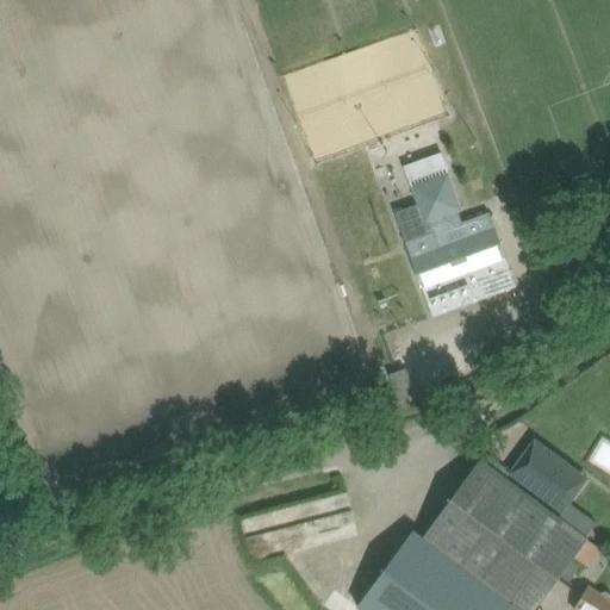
[(433,230),(405,241),(433,317),(516,287),(489,211),(462,221),(459,211),(462,210),(449,173),(411,186),(424,222),(429,221),(433,230)]
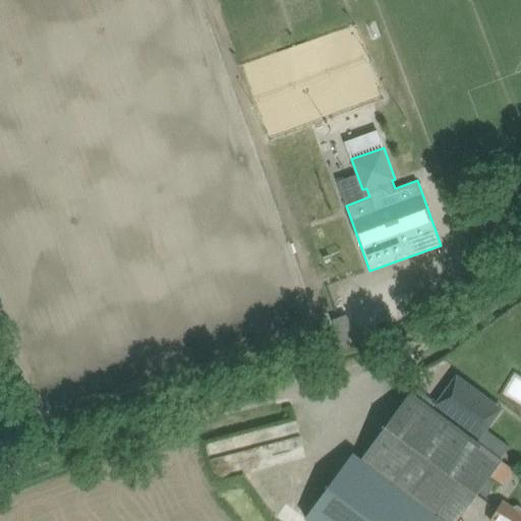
[(339,335),(325,340),(330,354),(358,343),(348,316),(334,322),(339,335)]
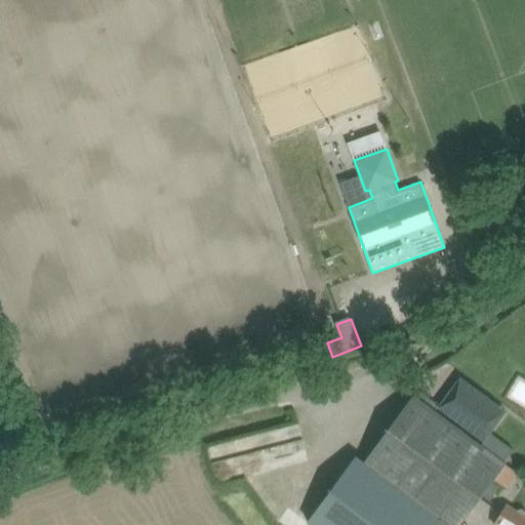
[(460,378),(440,406),(484,440),(490,433),(498,421),(484,410),(491,401),(460,378)]
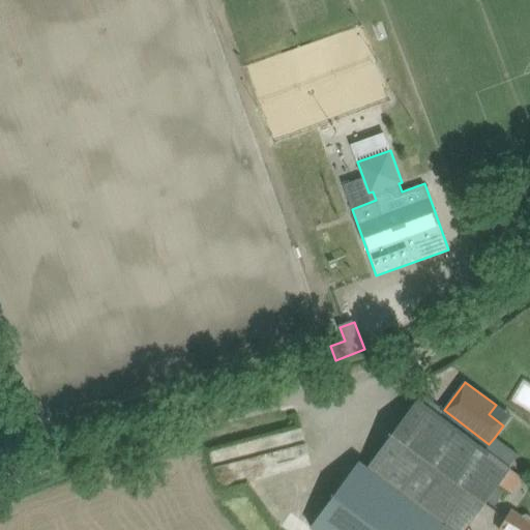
[(367,466),(367,467),(425,510),(445,524),(439,529),(464,529),(496,488),(499,483),(510,468),(507,466),(486,449),(417,399),(367,466)]
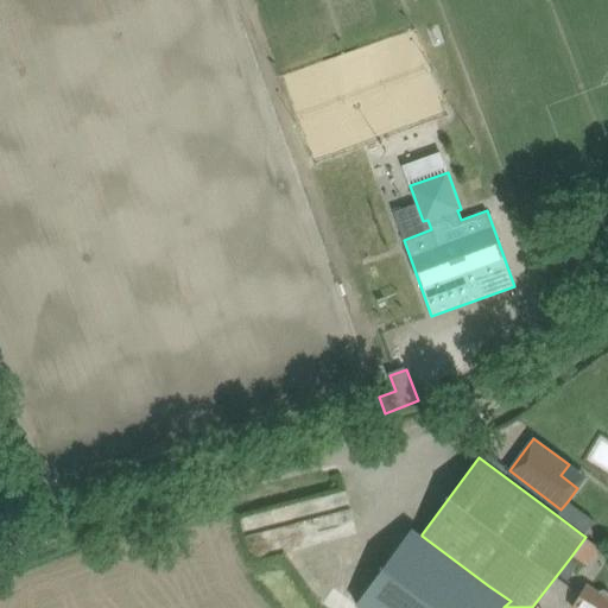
[(412,526),(355,603),(362,607),(504,607),(511,601),(488,586),(422,536),(422,534),(412,526)]
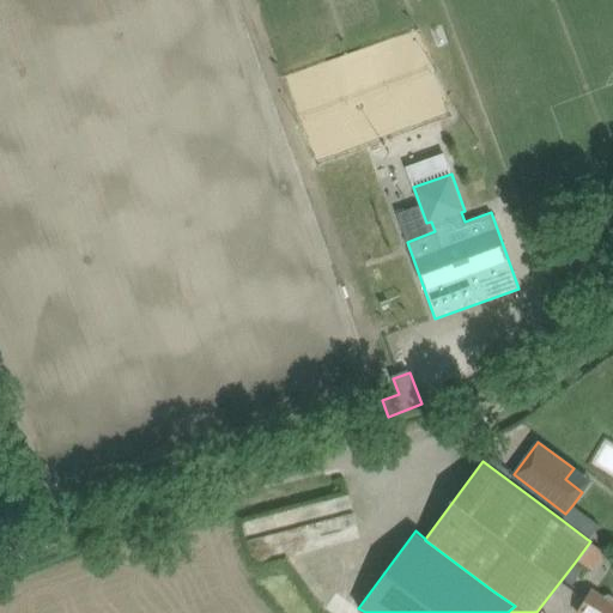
[(612,612),(612,604),(590,590),(576,612),(612,612)]
